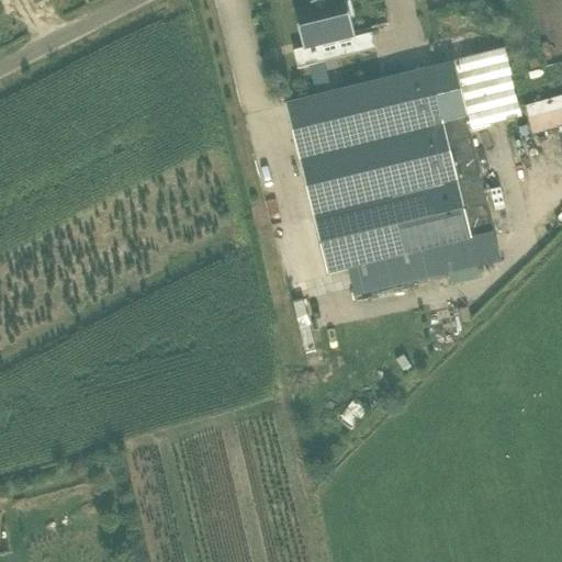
[(322,47),(356,38),(347,0),(328,4),(327,2),(313,6),(314,9),(295,13),(304,49),(296,52),(294,47),(273,52),(283,92),(304,88),(300,69),(325,64),(322,47)]
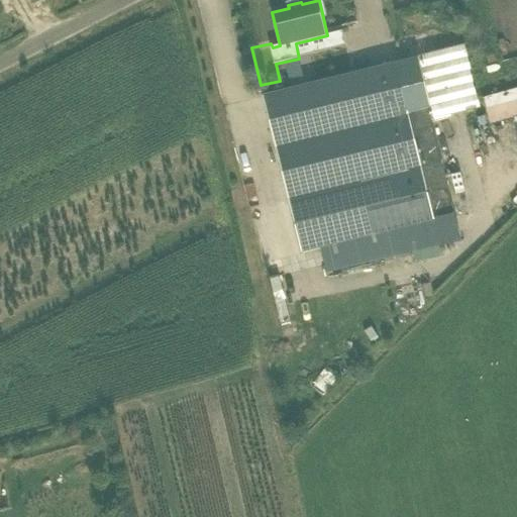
[(497,63),(495,55),(488,57),(490,65),(497,63)]
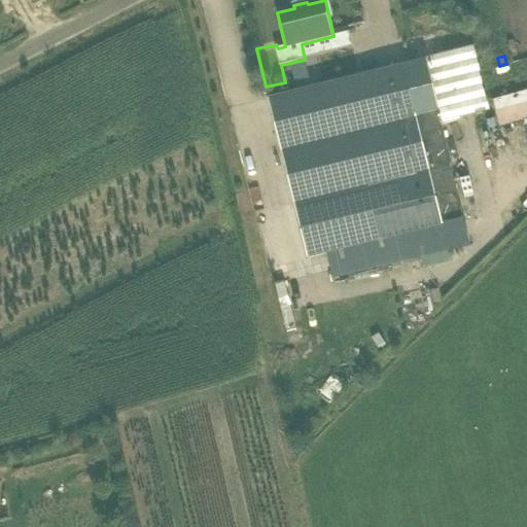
[(427,60),(405,66),(416,113),(440,108),(427,60)]
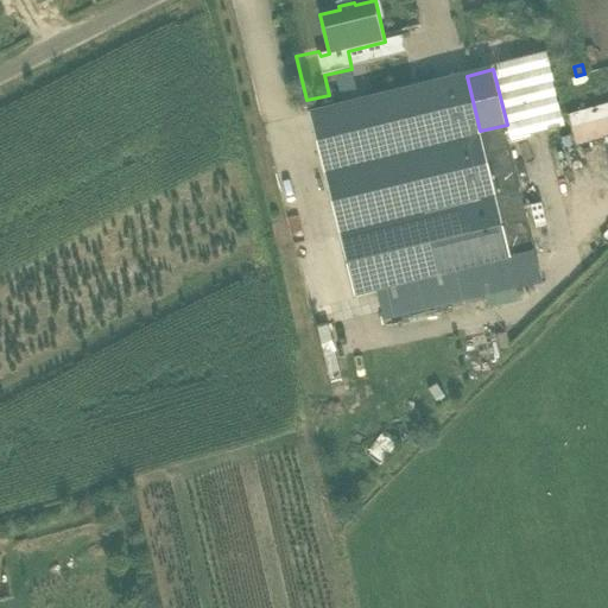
[(467,76),(310,114),(355,299),(378,293),(385,322),(518,290),(511,260),(536,254),(505,130),(508,130),(507,125),(480,131),(467,76)]
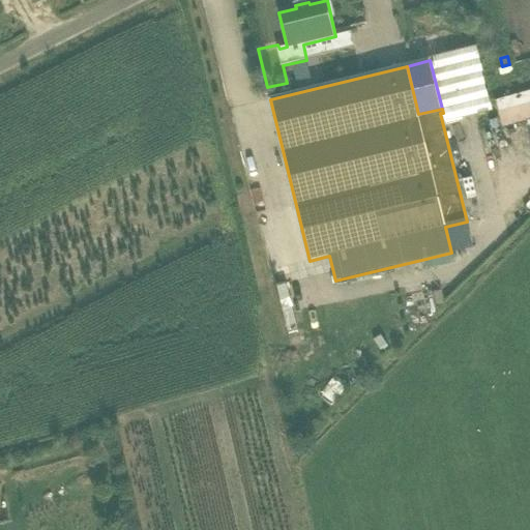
[(499,128),(529,119),(529,91),(529,90),(491,101),(499,128)]
